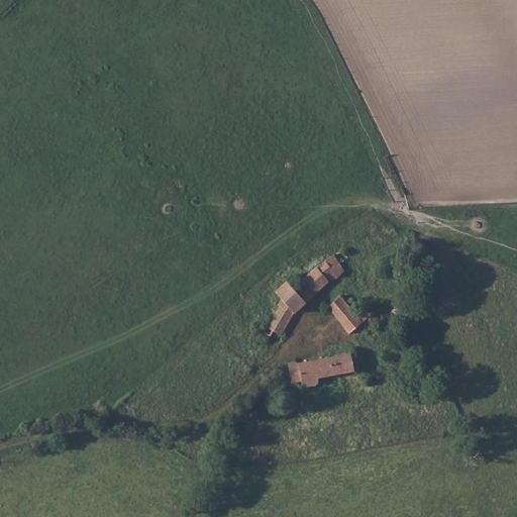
[(332,280),(344,270),(334,254),(325,259),(325,261),(294,287),(287,281),(276,292),(282,298),(278,305),(279,306),(264,332),(270,336),(274,330),(281,334),(296,310),(328,281),(326,279),(329,276),(332,280)]
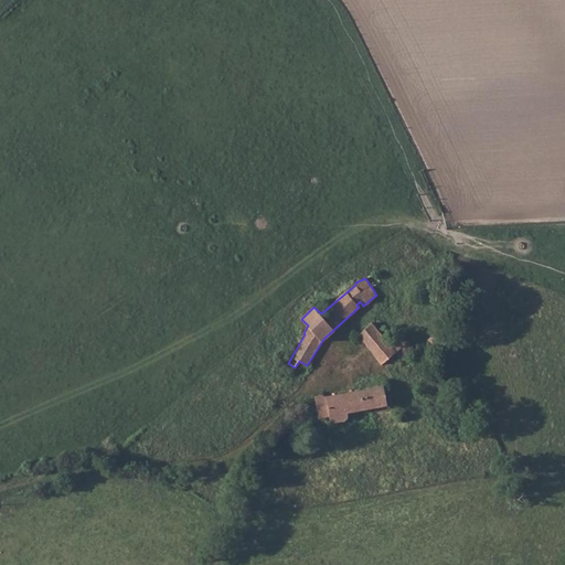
[(402,332),(387,344),(371,321),(359,333),(381,364),(394,352),(408,340),(402,332)]
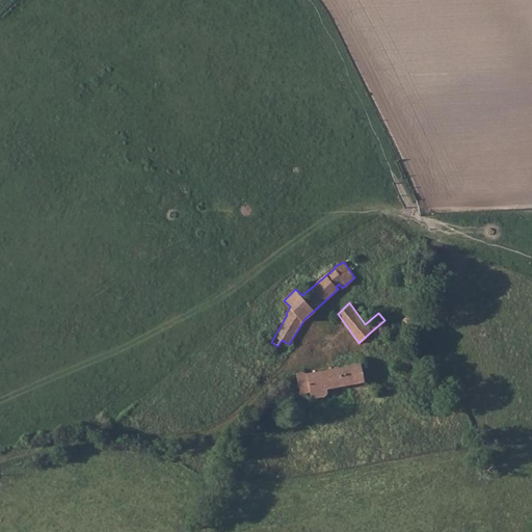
[(409,311),(402,318),(414,329),(422,330),(423,329),(423,325),(422,322),(409,311)]
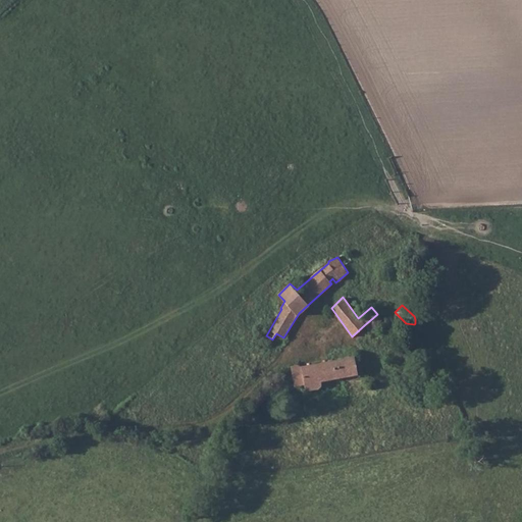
[(381,320),(377,314),(364,325),(369,330),(381,320)]
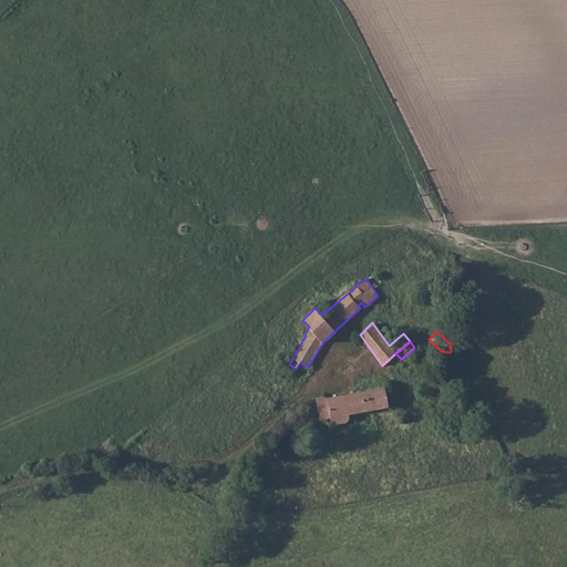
[(383,387),(344,394),(348,413),(387,405),(383,387)]
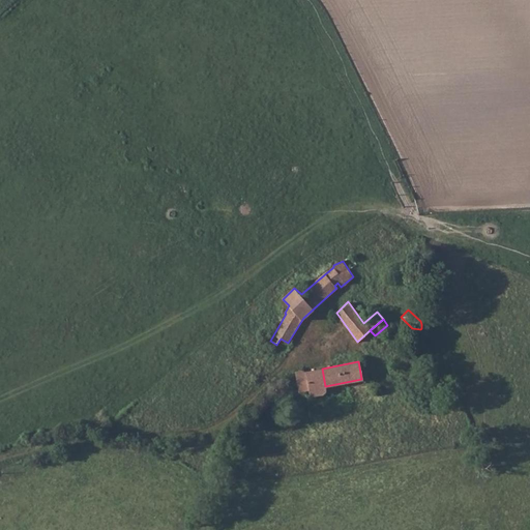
[(325,392),(325,386),(322,369),(305,372),(308,389),(308,395),(325,392)]
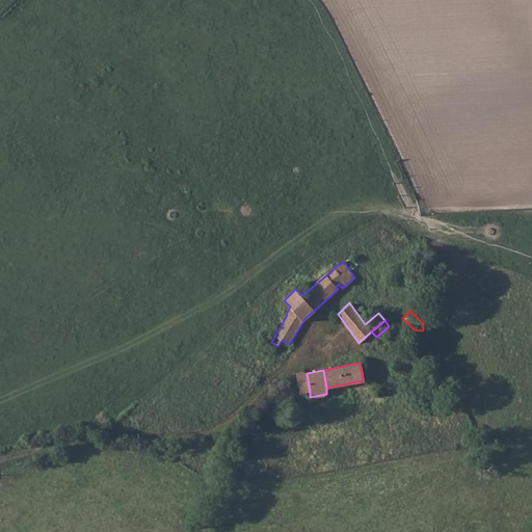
[(300,393),(310,391),(307,373),(303,372),(296,373),(300,393)]
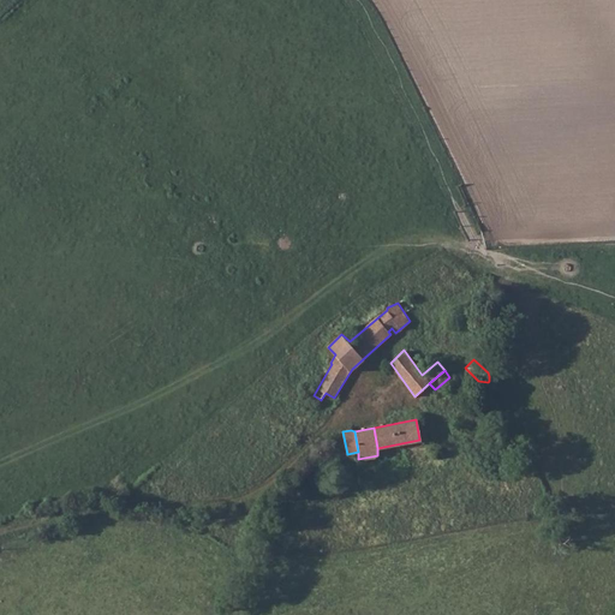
All buildings are outlined.
